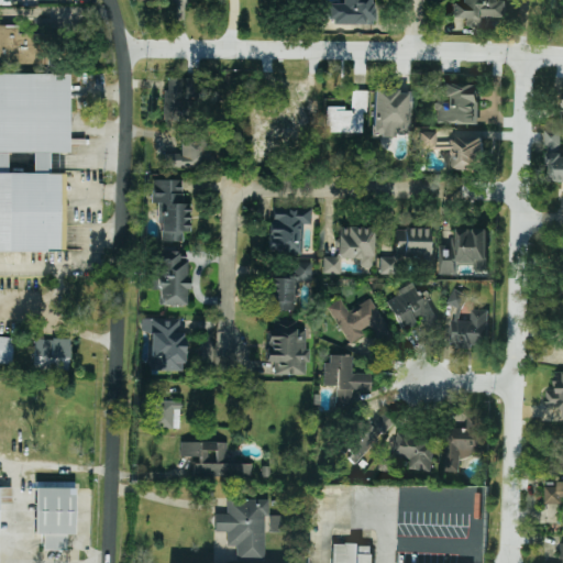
[(341,0),(341,4),(326,4),(326,24),(372,24),(372,0),(341,0)]
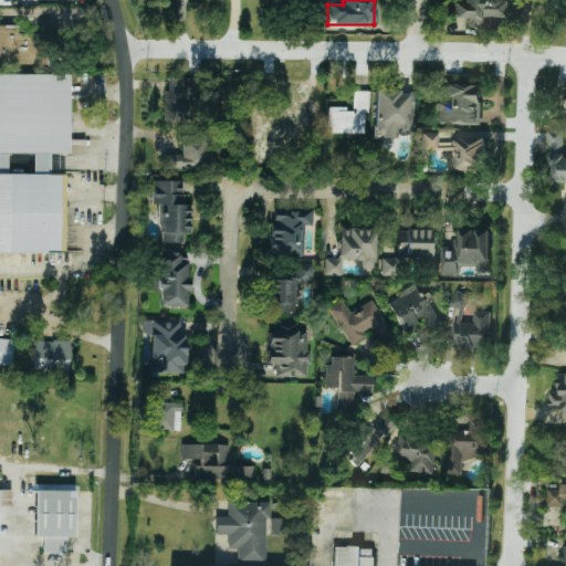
[(507,17),(507,0),(463,0),(463,3),(454,3),(454,18),(468,18),(468,27),(485,27),(485,17),(507,17)]
